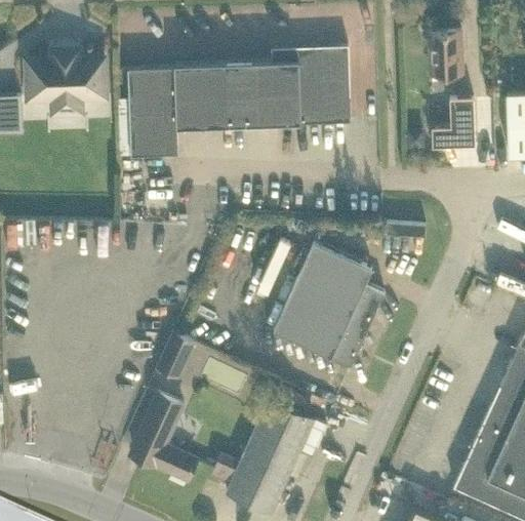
[(460,32),(420,33),(420,34),(429,34),(430,76),(461,75),(460,32)]
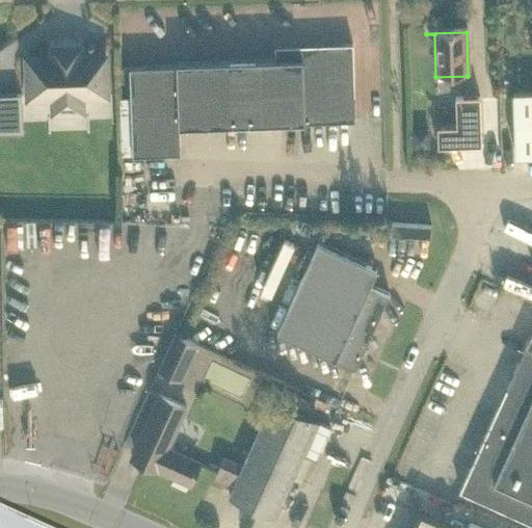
[(23,58),(24,106),(50,105),(50,120),(86,119),(85,103),(109,103),(108,56),(83,57),(83,47),(47,48),(48,58),(23,58)]
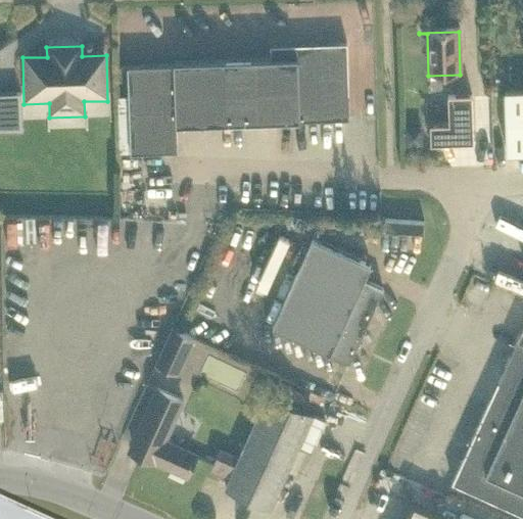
[(209,64),(176,66),(176,68),(130,71),(133,156),(180,154),(179,128),(211,127),(348,123),(345,48),(271,50),(271,62),(209,64)]
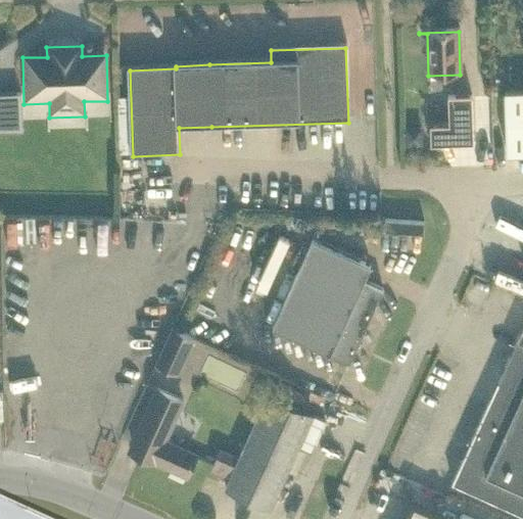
[(522,94),(504,95),(506,157),(522,156),(522,94)]
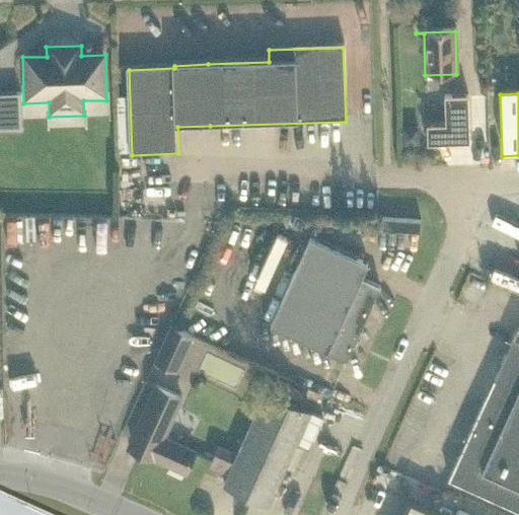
[(21,95),(0,95),(0,133),(22,133),(21,95)]
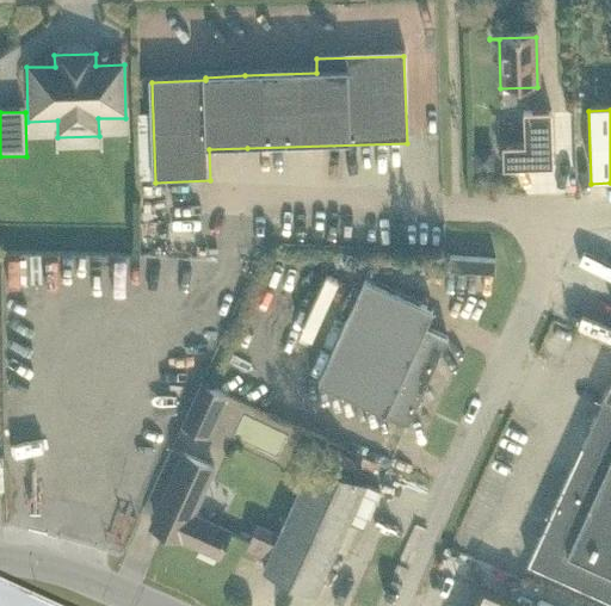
[(524,149),(501,150),(503,172),(551,171),(550,116),(523,116),(524,149)]
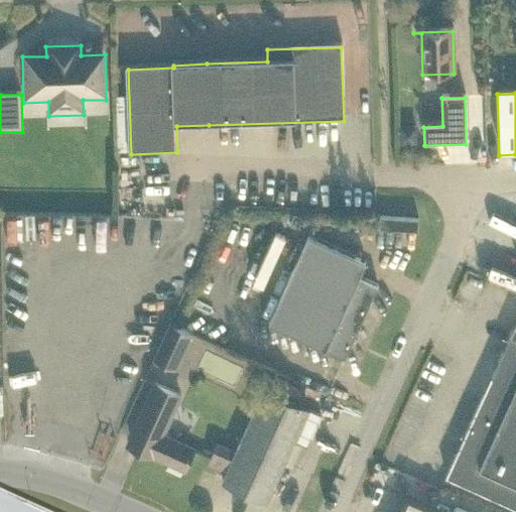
[(379,223),(378,232),(416,235),(417,235),(418,222),(379,220),(379,223)]
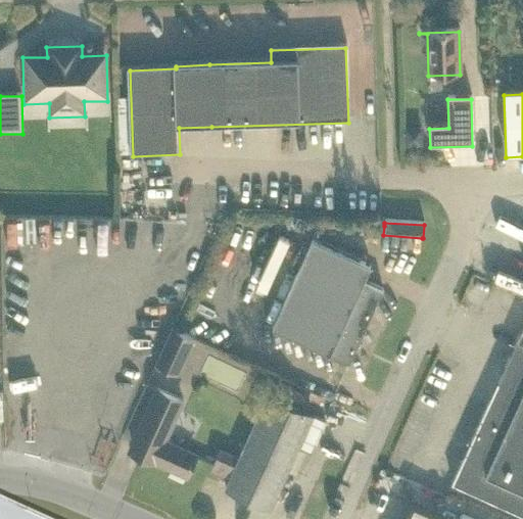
[(272,330),(349,366),(382,292),(364,284),(370,269),(313,242),(272,330)]
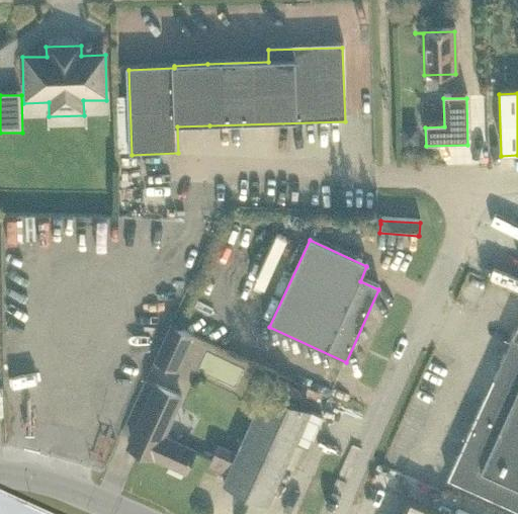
[(517,325),(447,483),(515,513),(517,513),(517,325)]
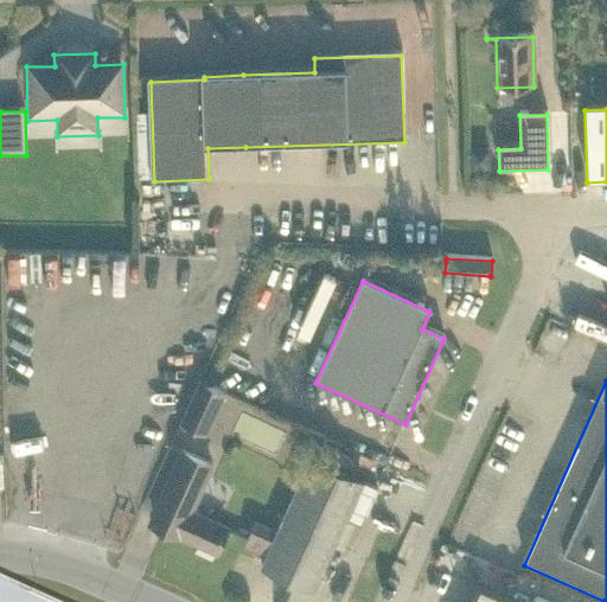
[(206,440),(228,396),(202,383),(180,427),(206,440)]
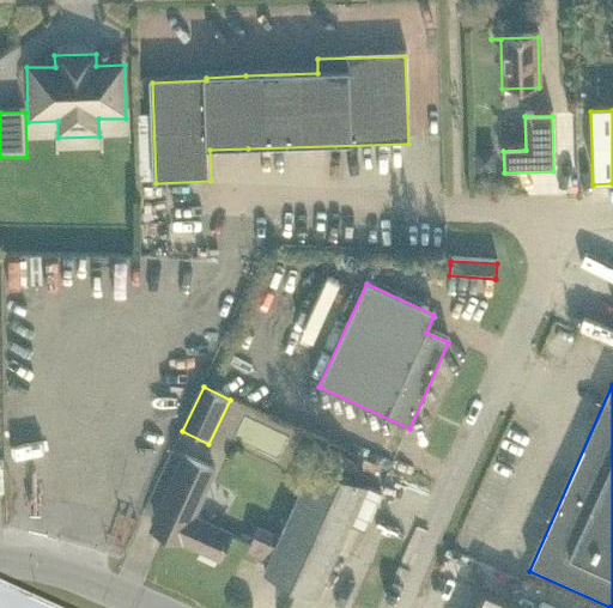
[(229,537),(193,521),(214,473),(184,458),(155,524),(168,532),(165,537),(200,553),(195,561),(214,571),(229,537)]
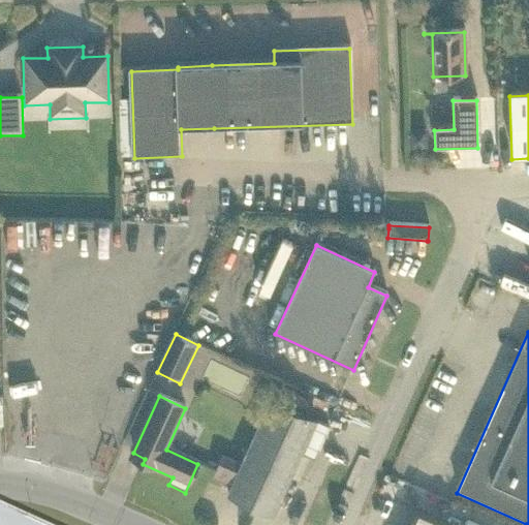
[(238,473),(218,464),(215,471),(225,476),(223,481),(232,485),(227,497),(273,518),(316,422),(271,401),(238,473)]
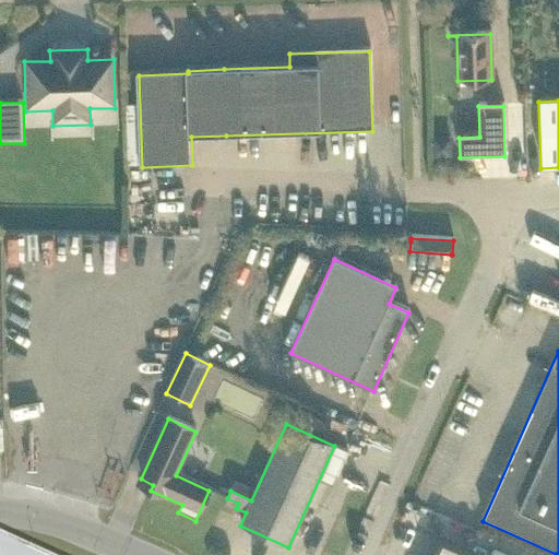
[(466,554),(442,544),(437,554),(466,554)]
